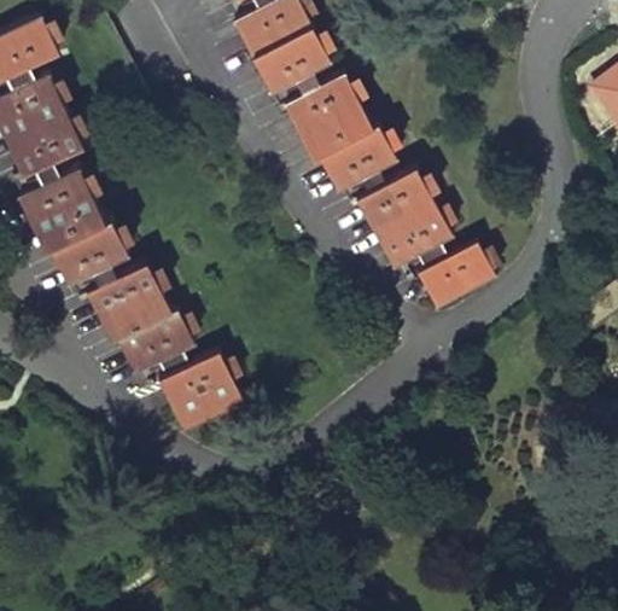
[(331,63),(296,0),(280,0),(275,3),(258,12),(234,24),(270,95),(296,81),(313,73),(331,63)]
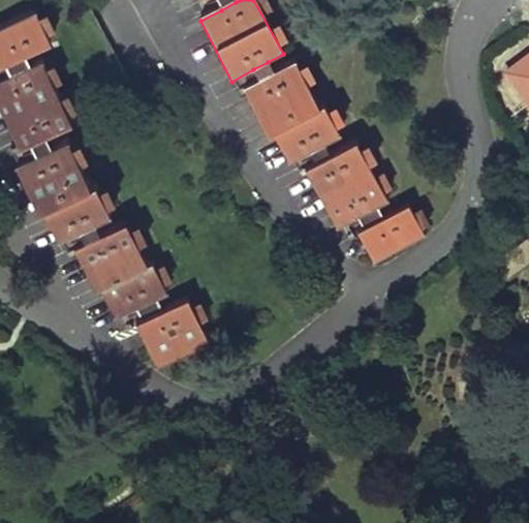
[(236,2),(234,0),(215,0),(221,10),(236,2)]
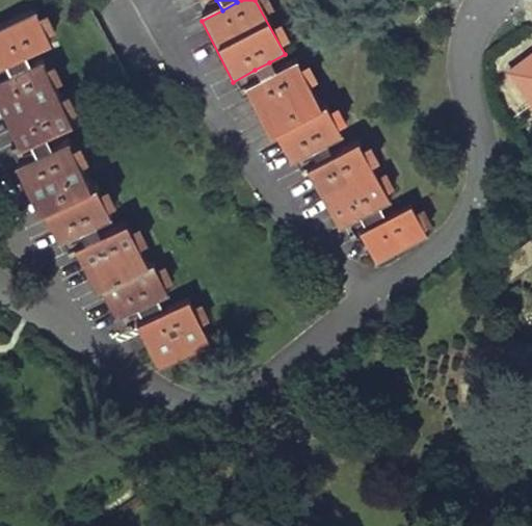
[(50,46),(35,14),(0,30),(0,70),(24,58),(50,46)]
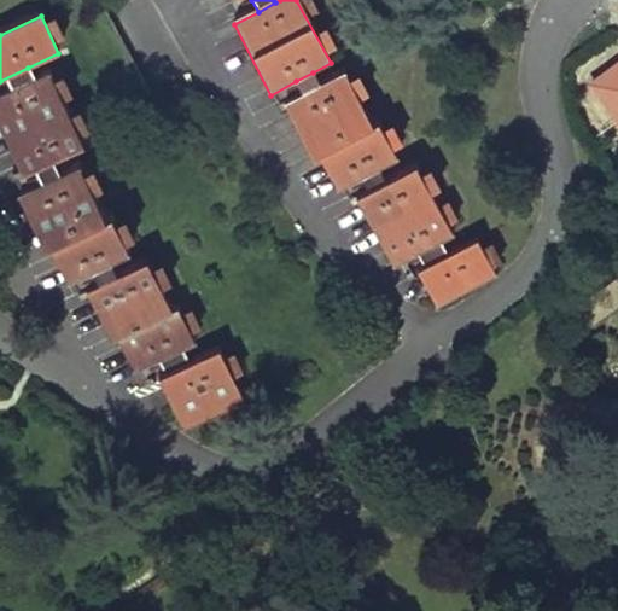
[(0,98),(35,82),(28,68),(0,81),(0,98)]
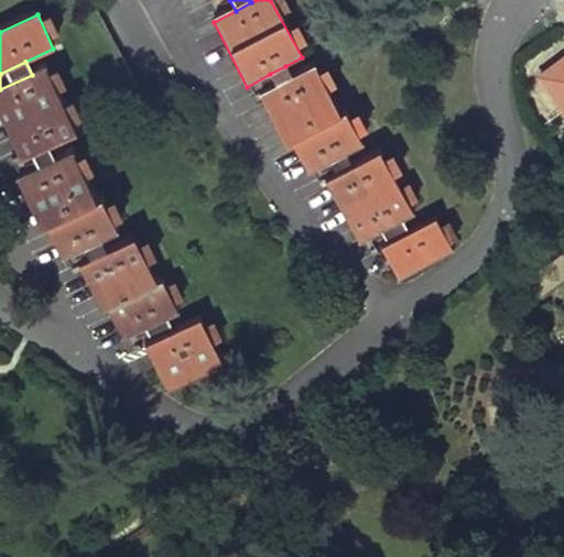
[(292,78),(285,66),(270,74),(277,86),(292,78)]
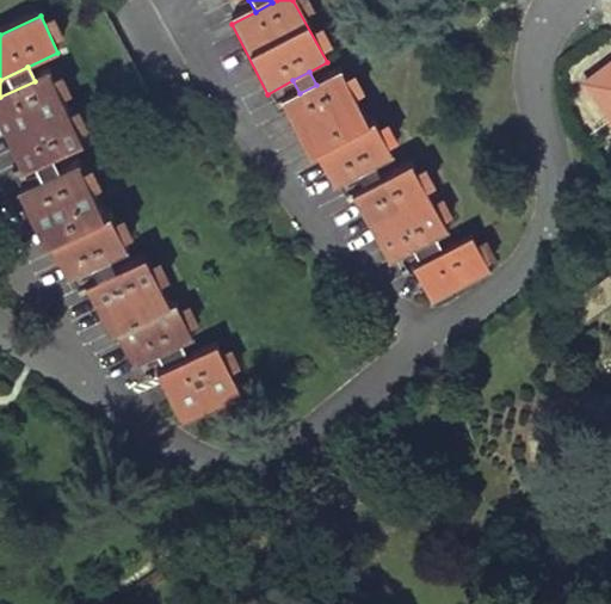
[(368,125),(340,73),(316,85),(300,93),(282,103),(309,156),(315,154),(334,190),(338,186),(375,167),(393,158),(374,122),(368,125)]
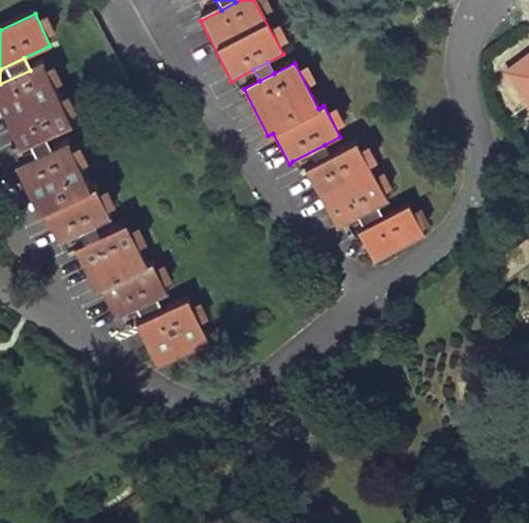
[(70,126),(41,65),(30,70),(0,84),(0,113),(18,151),(43,139),(70,126)]
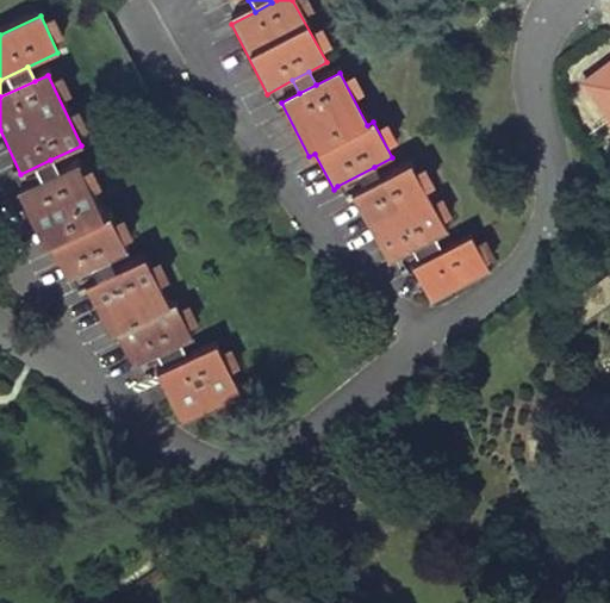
[(609,143),(609,116),(601,123),(602,125),(593,131),(604,148),(609,143)]
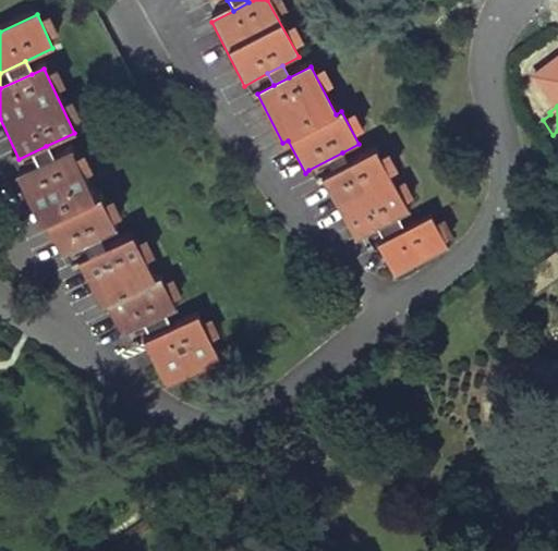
[(52,158),(46,146),(19,159),(13,161),(19,174),(52,158)]
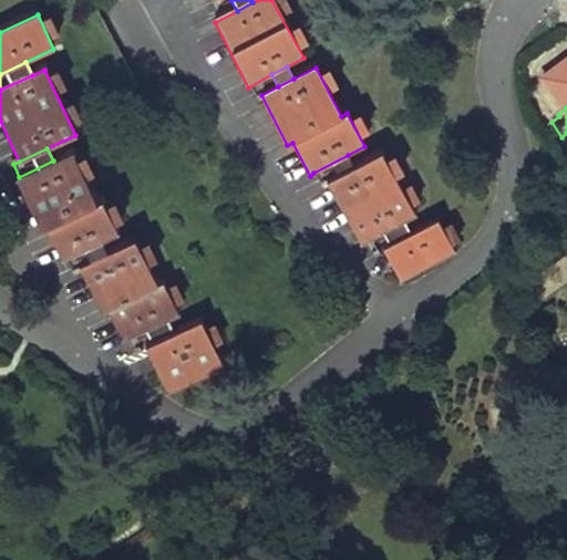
[(95,201),(72,152),(53,161),(19,177),(17,179),(41,230),(48,227),(62,259),(66,257),(102,240),(117,232),(102,198),(95,201)]
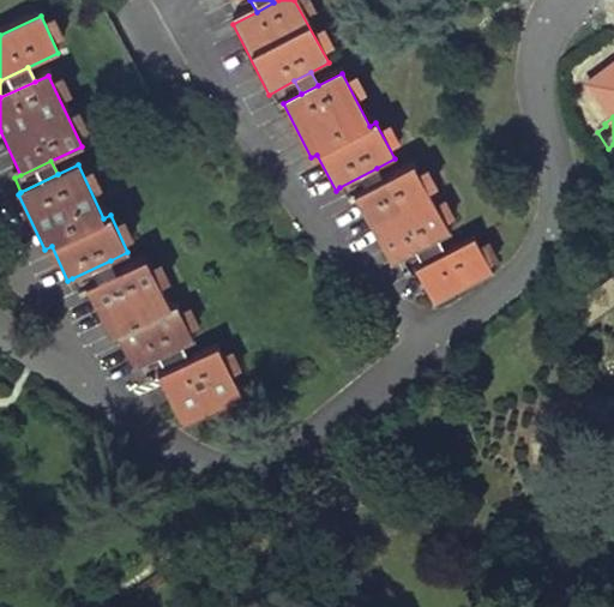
[(450,235),(414,166),(384,181),(355,198),(391,265),(414,254),(438,241),(450,235)]
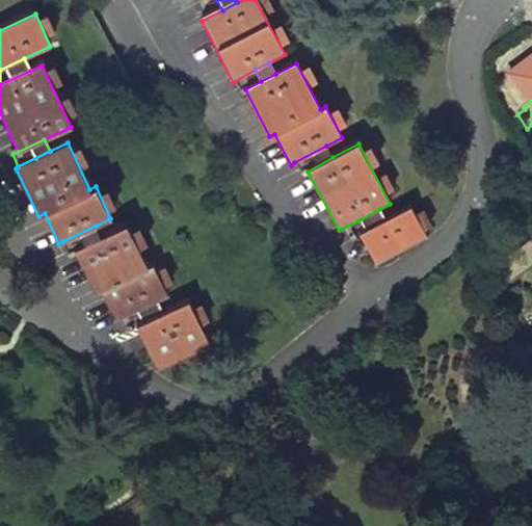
[(333,157),(326,146),(294,162),(301,175),(308,172),(333,157)]
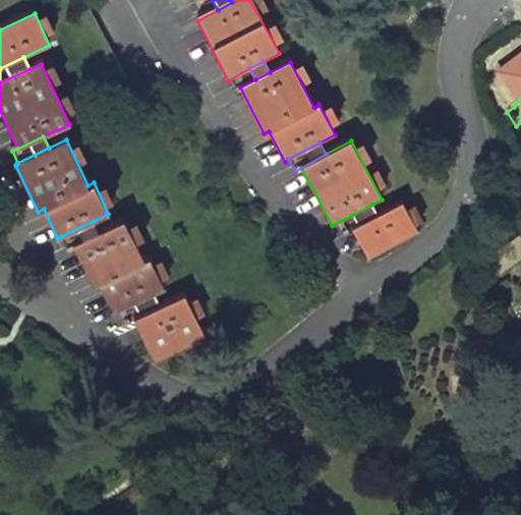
[(378,218),(371,205),(351,216),(357,228),(378,218)]
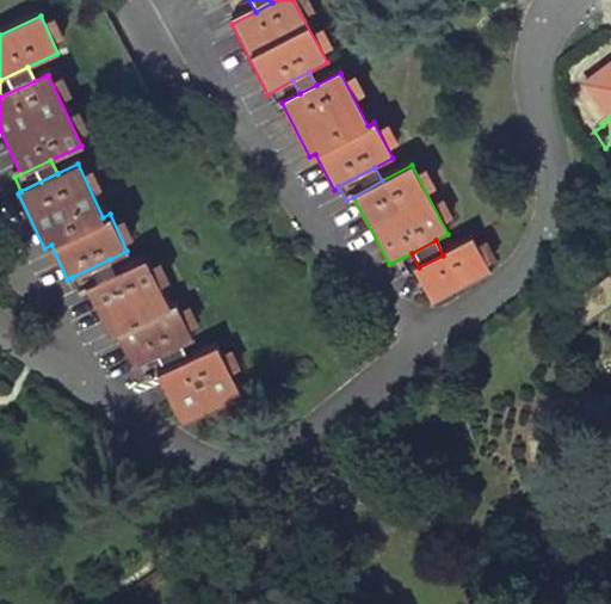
[(491,275),(471,240),(443,256),(419,267),(413,271),(431,306),(491,275)]
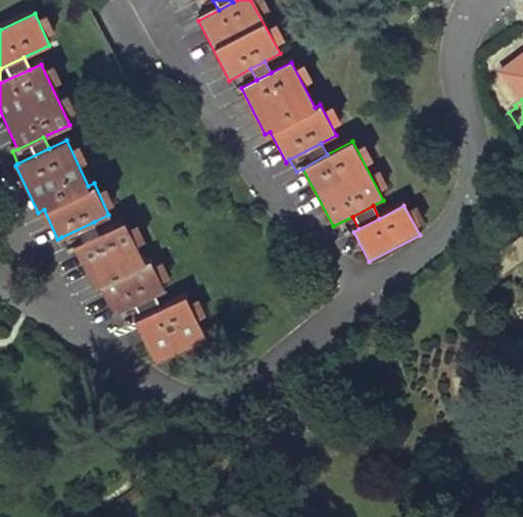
[(99,234),(94,222),(61,237),(67,249),(73,247),(99,234)]
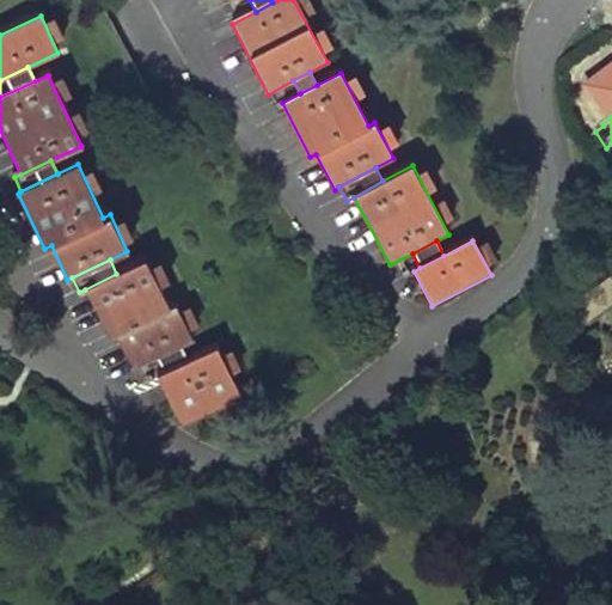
[(169,309),(145,261),(116,274),(85,289),(111,342),(116,340),(132,372),(155,360),(179,349),(193,343),(176,306),(169,309)]
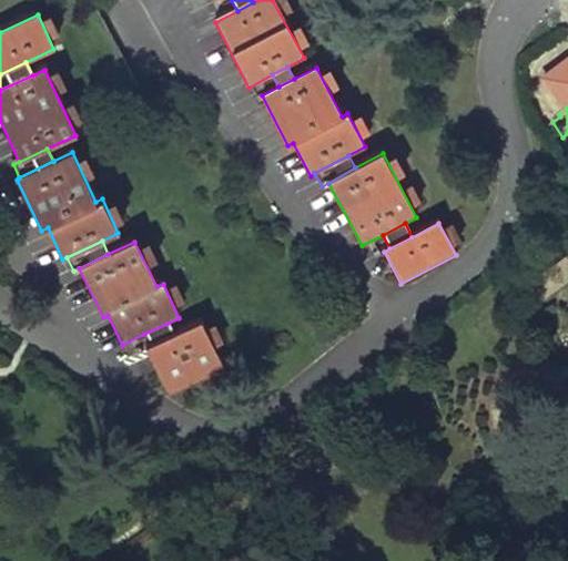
[(567,277),(567,263),(557,272),(565,281),(567,277)]
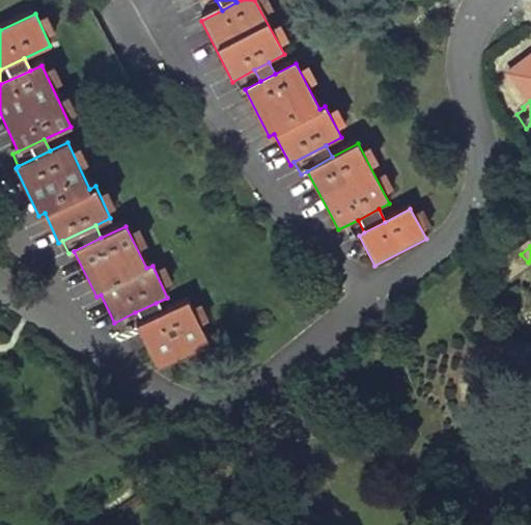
[(161,315),(156,303),(135,312),(141,326),(161,315)]
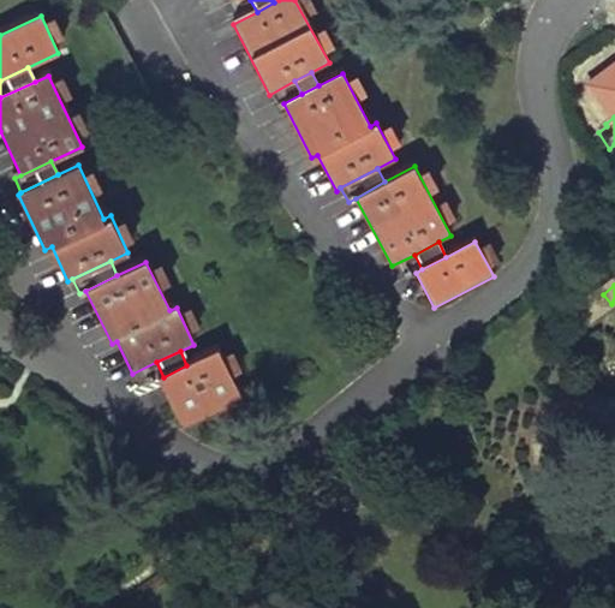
[(242,403),(218,351),(186,365),(163,377),(157,380),(181,433),(242,403)]
